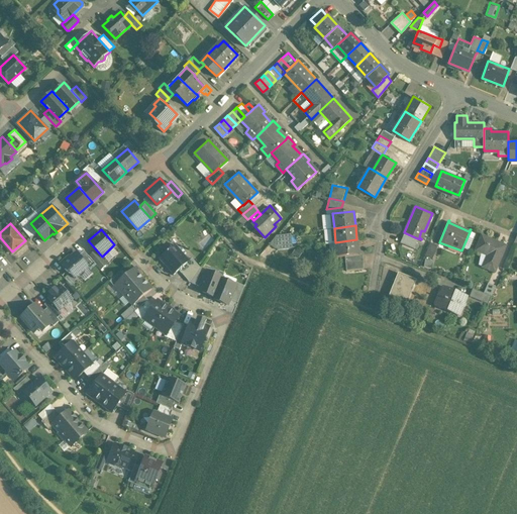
[(287,232),(277,233),(270,242),(276,247),(287,232)]
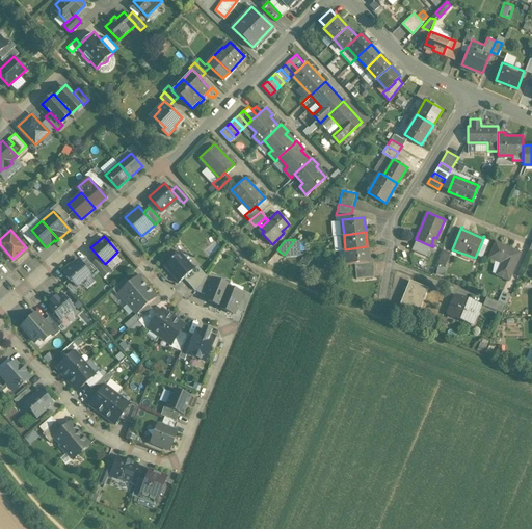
[(429,245),(416,239),(411,248),(425,255),(429,245)]
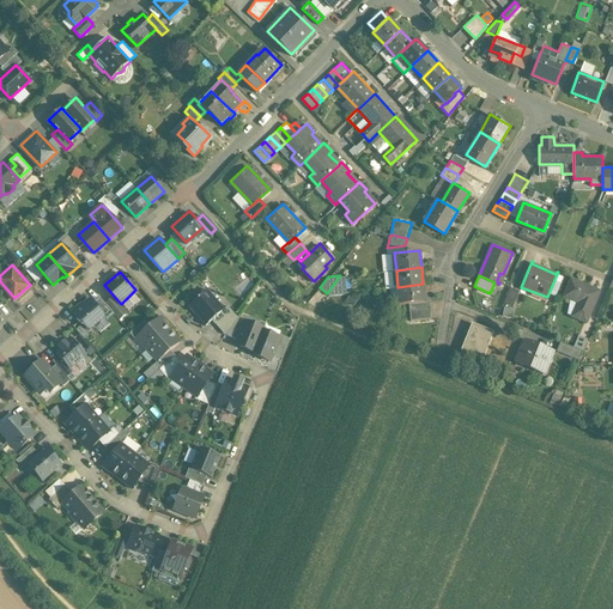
[(600,288),(571,276),(564,294),(577,300),(572,315),(587,321),(600,288)]
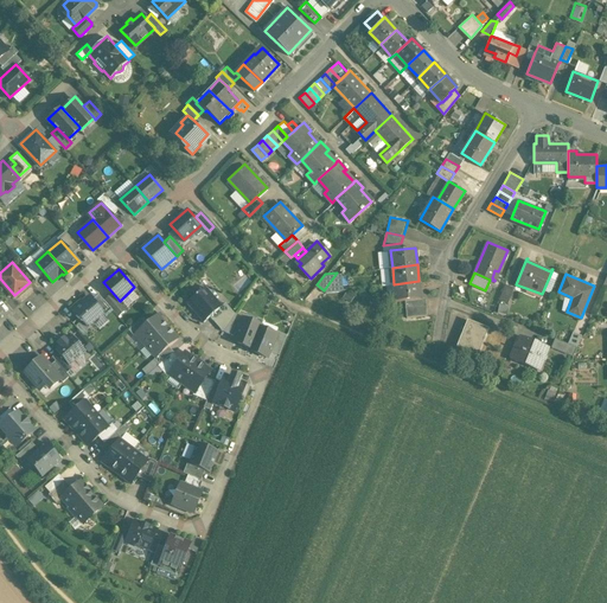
[(394,284),(388,284),(389,301),(406,300),(420,297),(419,281),(394,284)]
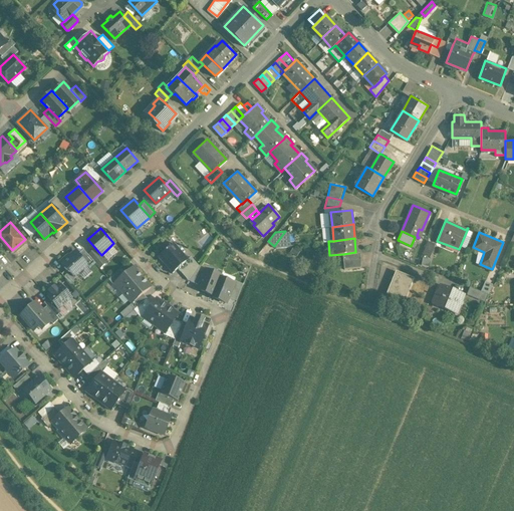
[(436,243),(428,240),(423,253),(430,256),(436,243)]
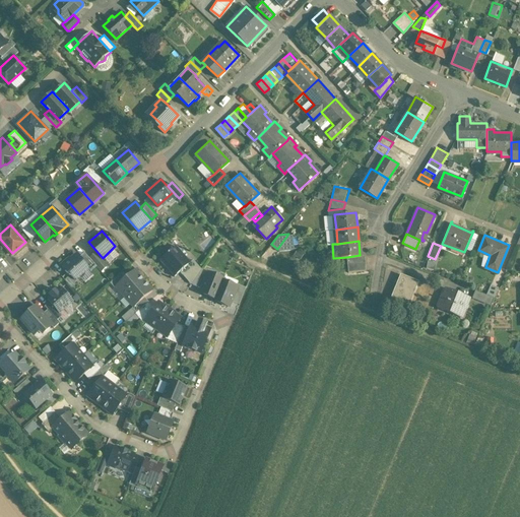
[(190,261),(176,245),(159,259),(175,275),(190,261)]
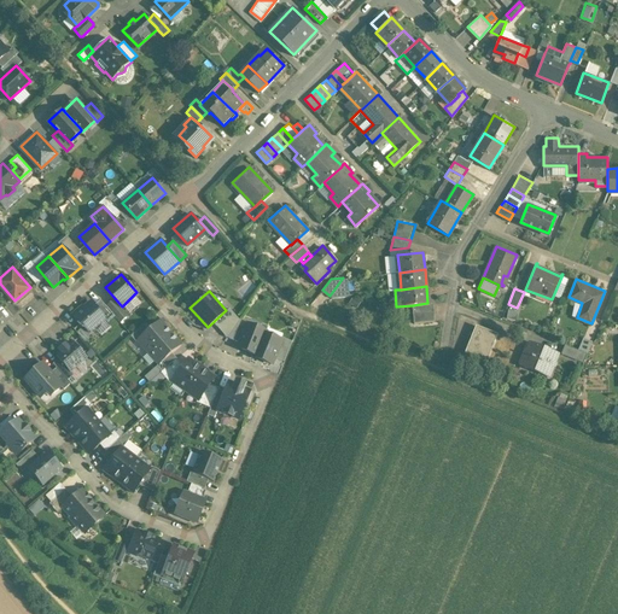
[(115,315),(100,298),(94,304),(105,317),(109,321),(115,315)]
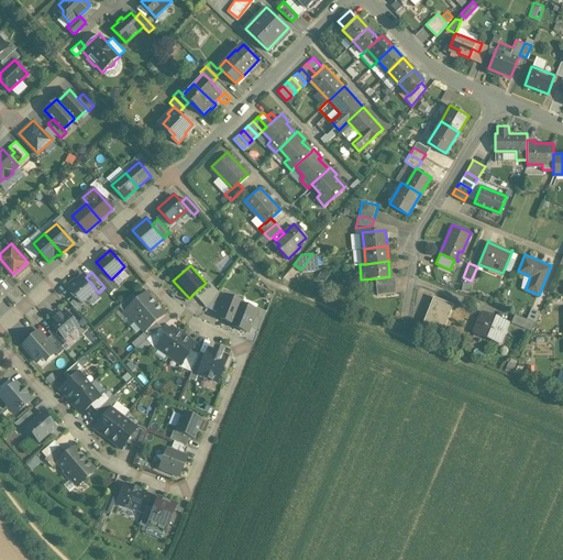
[(86,277),(83,274),(72,284),(70,283),(67,285),(70,289),(70,292),(73,294),(75,294),(81,302),(85,298),(87,298),(90,296),(91,293),(96,289),(86,277)]
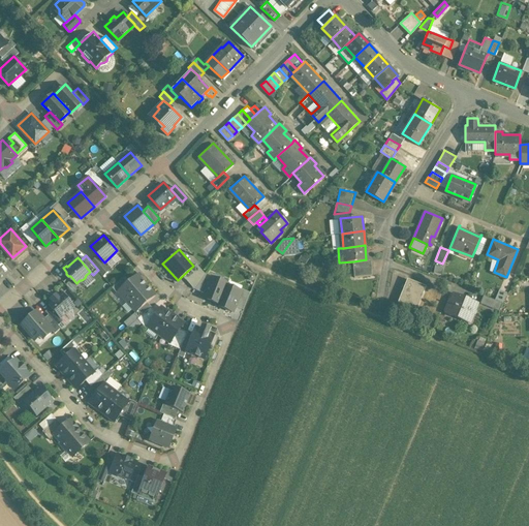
[(366,259),(353,261),(353,268),(371,266),(370,258),(366,259)]
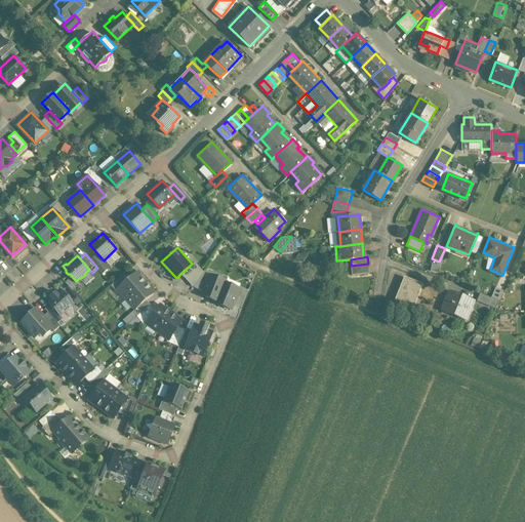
[(108,268),(102,262),(97,266),(104,272),(108,268)]
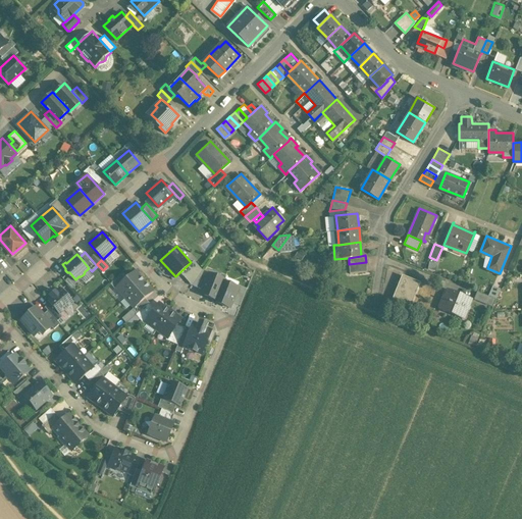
[(366,262),(349,264),(350,272),(367,270),(366,262)]
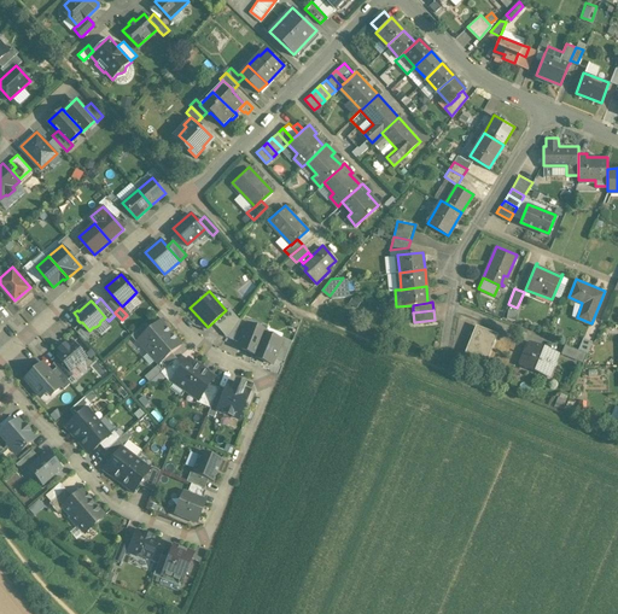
[(239,317),(227,335),(240,341),(248,323),(249,323),(249,321),(239,317)]
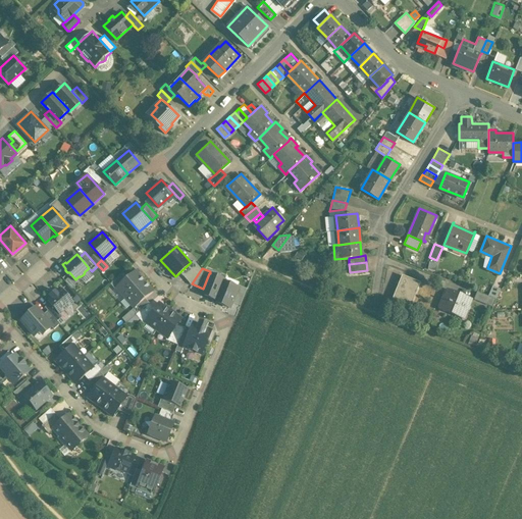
[(123,271),(111,282),(115,288),(117,286),(116,286),(127,276),(123,271)]
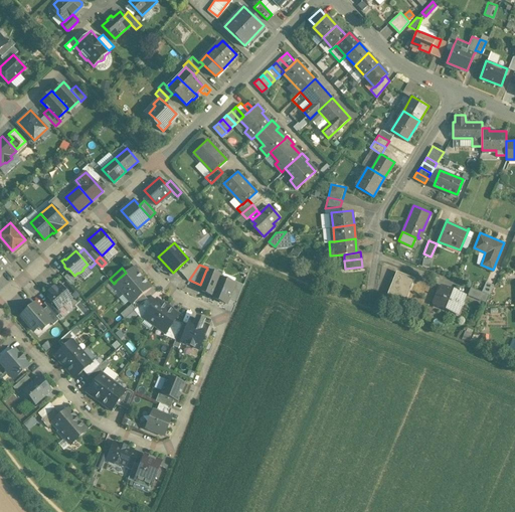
[(126,273),(115,282),(116,282),(124,292),(142,277),(136,269),(131,269),(126,273)]
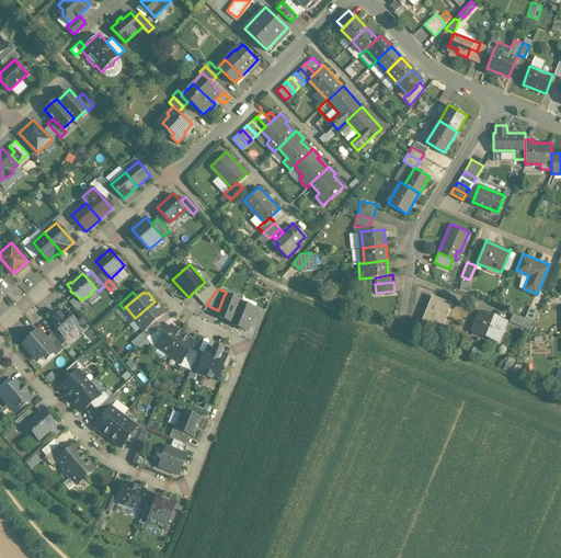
[(226,294),(225,294),(218,310),(217,314),(231,320),(232,320),(240,302),(241,300),(226,294)]
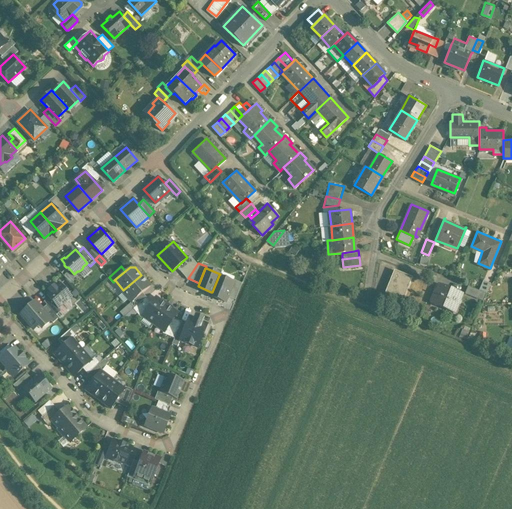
[(412,276),(394,268),(385,292),(402,300),(412,276)]
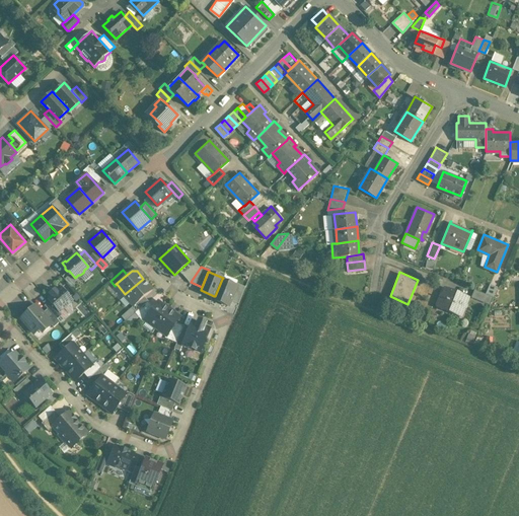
[(143,279),(125,294),(134,304),(145,295),(152,289),(143,279)]
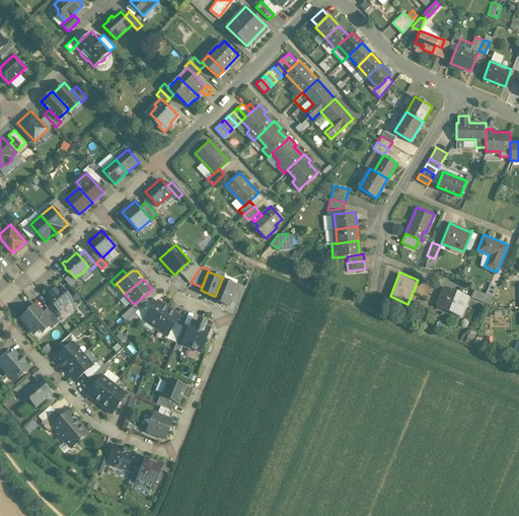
[(222,279),(215,296),(214,296),(214,298),(228,303),(230,299),(235,285),(222,279)]
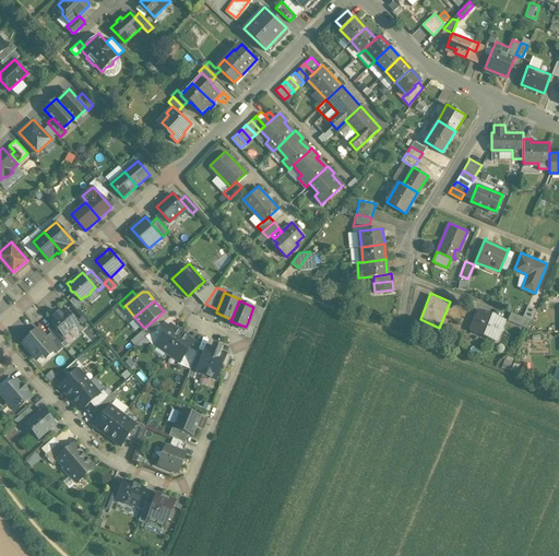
[(254,304),(253,307),(248,322),(257,326),(264,307),(254,304)]
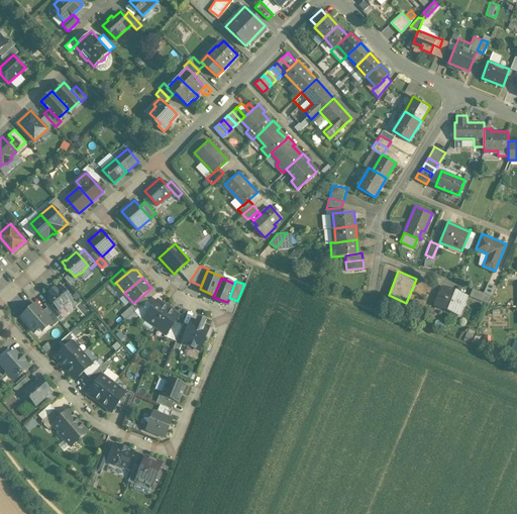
[(61,285),(57,289),(55,286),(48,291),(50,294),(47,297),(49,299),(59,310),(60,310),(73,298),(61,285)]
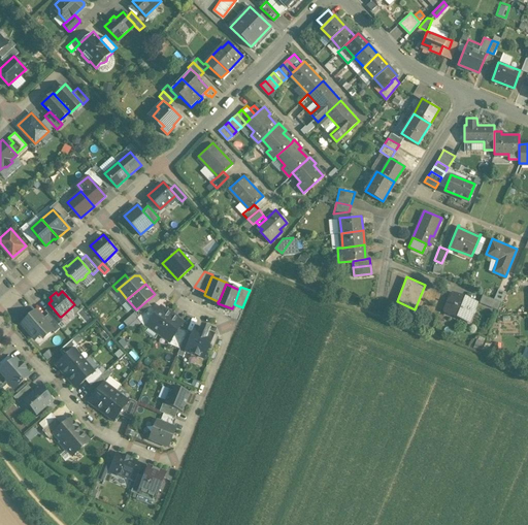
[(474,301),(454,292),(452,294),(444,310),(464,319),(465,322),(466,322),(468,323),(471,322),(472,319),(471,316),(476,303),(474,301)]
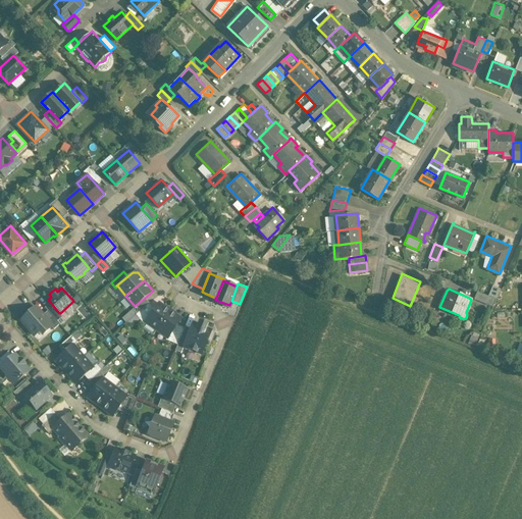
[(496,298),(477,290),(474,298),(492,306),(496,298)]
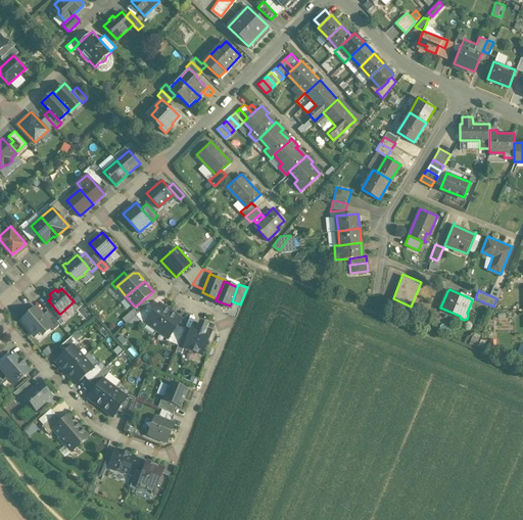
[(146,297),(135,306),(133,309),(137,313),(149,302),(146,297)]
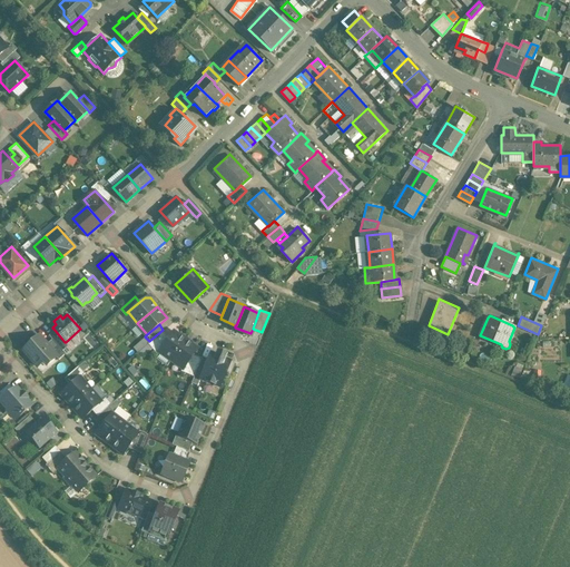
[(65,342),(55,330),(49,334),(52,338),(62,349),(68,344),(66,342),(65,342)]
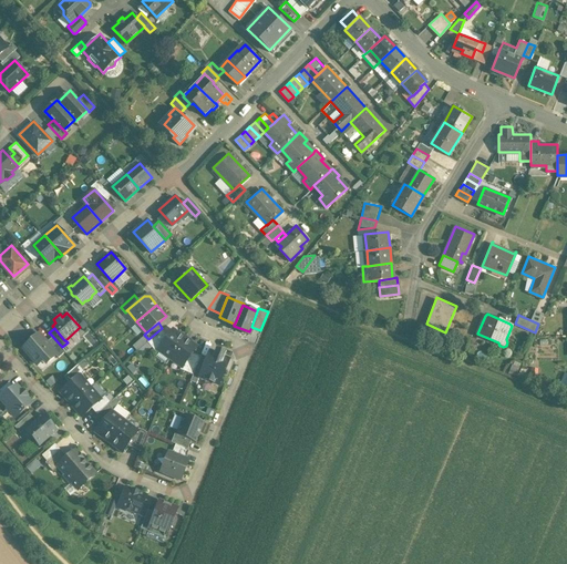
[(185,337),(173,328),(158,348),(171,357),(185,337)]
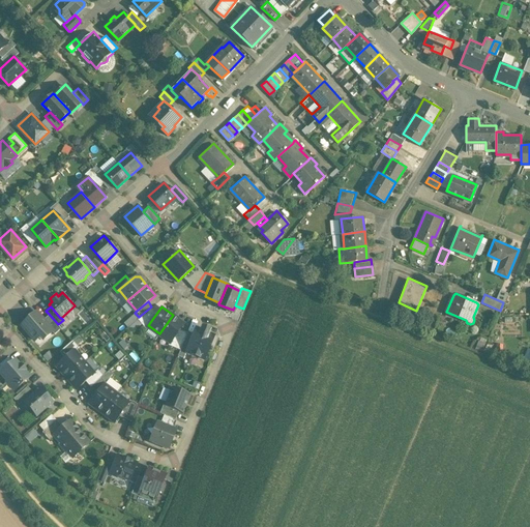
[(43,319),(40,316),(38,317),(34,312),(22,323),(35,339),(40,334),(45,338),(53,330),(43,319)]
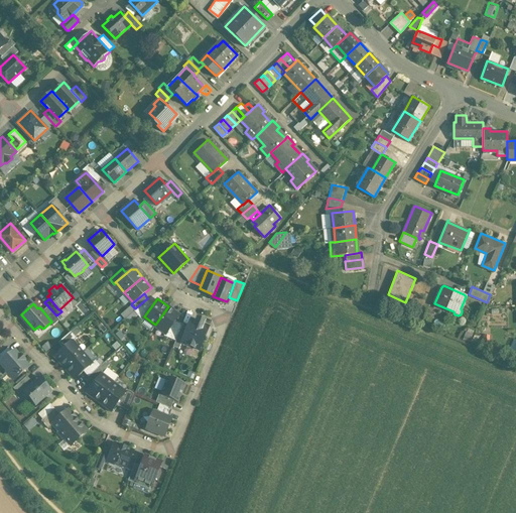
[(56,315),(47,305),(42,310),(51,322),(53,324),(58,318),(56,315)]
